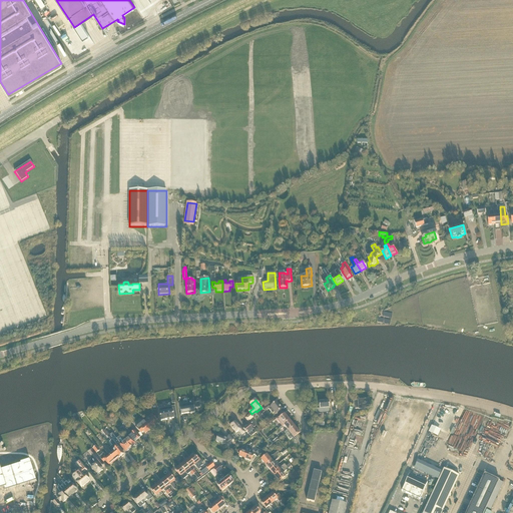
[(368,400),(358,400),(358,401),(355,402),(356,410),(359,410),(363,410),(363,413),(368,411),(368,409),(369,409),(368,400)]
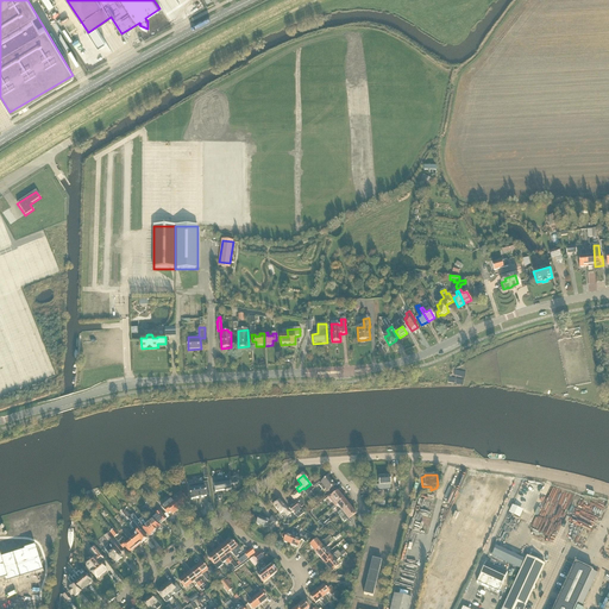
[(321,484),(319,485),(324,491),(326,490),(327,493),(336,487),(328,477),(324,482),(321,484)]
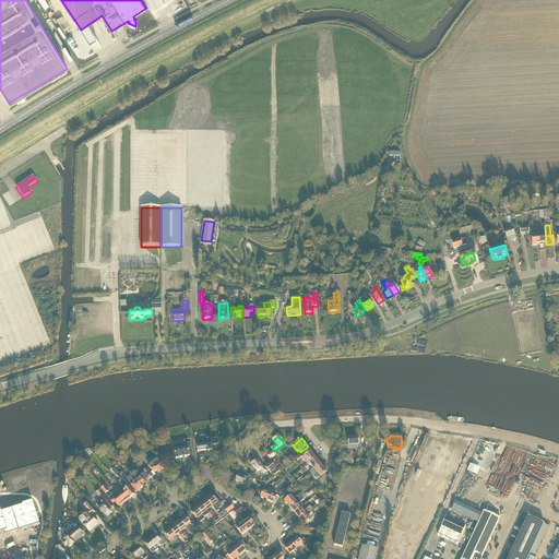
[(357,445),(359,445),(359,438),(348,439),(349,449),(355,448),(358,448),(357,445)]
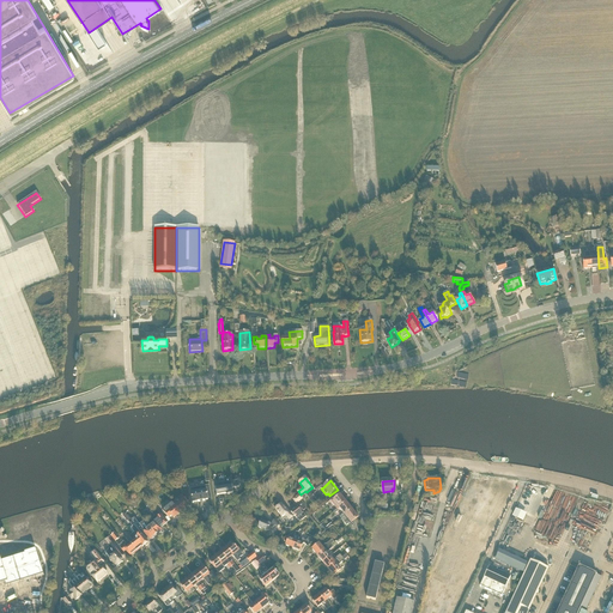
[(216,486),(218,497),(229,496),(229,497),(234,496),(234,490),(240,489),(240,483),(216,486)]
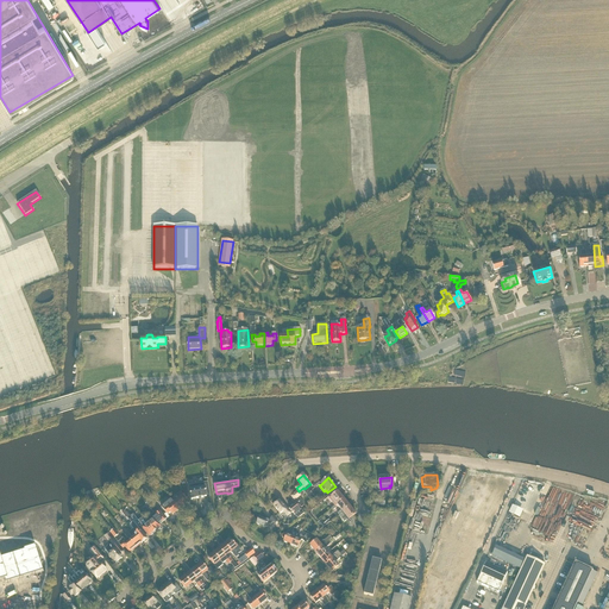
[(205,488),(190,490),(192,500),(207,497),(206,495),(211,494),(209,487),(205,488)]
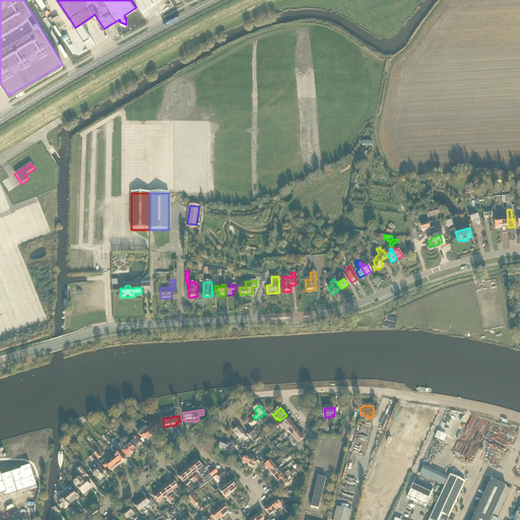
[(153,424),(147,429),(153,435),(159,431),(156,428),(158,426),(154,420),(152,423),(153,424)]
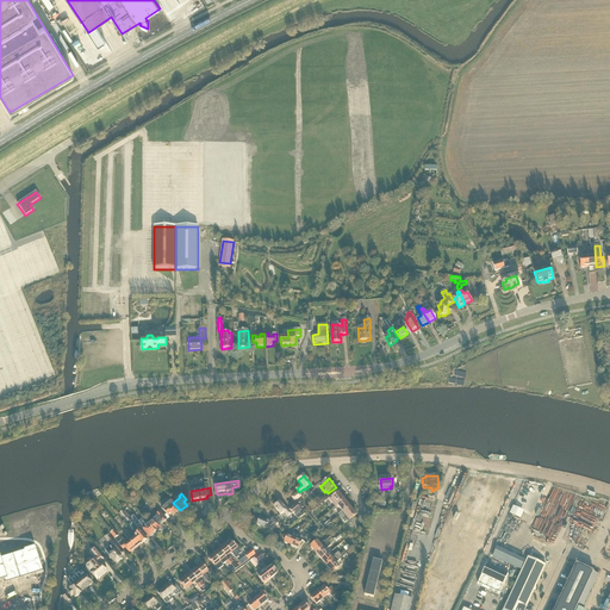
[(334,495),(328,498),(336,508),(337,506),(344,500),(342,497),(342,496),(341,493),(340,495),(338,493),(335,497),(334,495)]
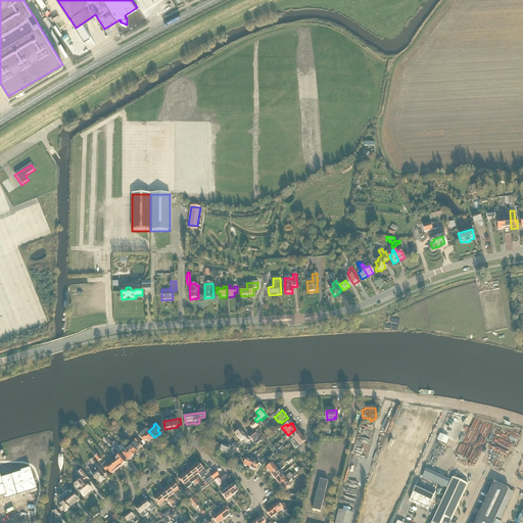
[(294,440),(300,435),(295,429),(289,434),(293,438),(290,441),(291,443),(294,440)]
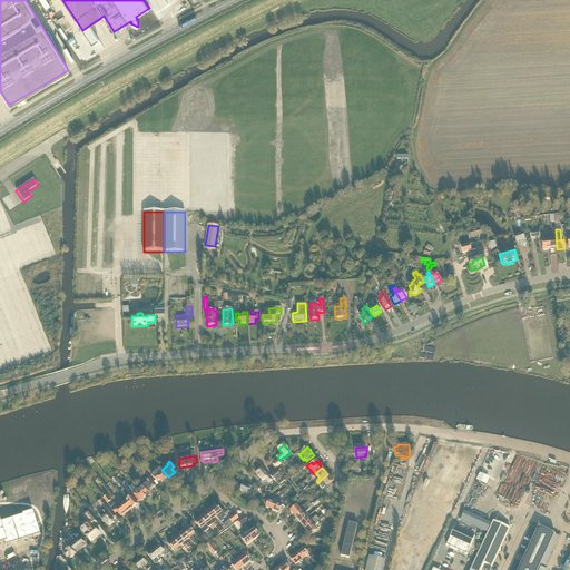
[(276,482),(281,478),(276,472),(269,478),(267,473),(266,474),(262,469),(256,474),(263,482),(266,479),(269,483),(273,481),(274,480),(276,482)]
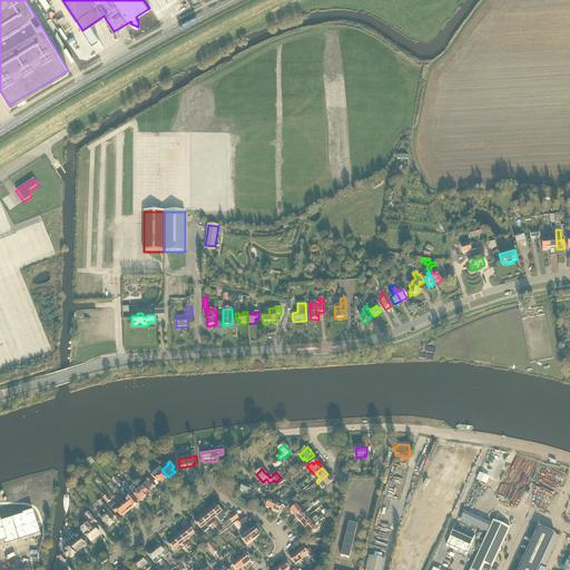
[(168,477),(161,470),(156,474),(155,473),(151,475),(156,481),(159,479),(161,482),(168,477)]
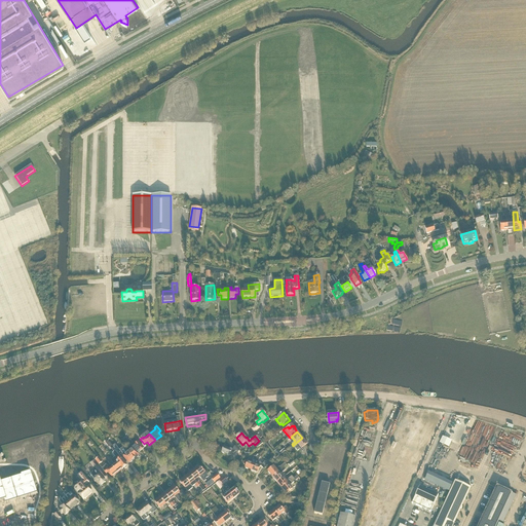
[(128,447),(125,447),(124,448),(134,459),(139,455),(137,453),(143,448),(134,436),(129,440),(134,444),(128,447)]
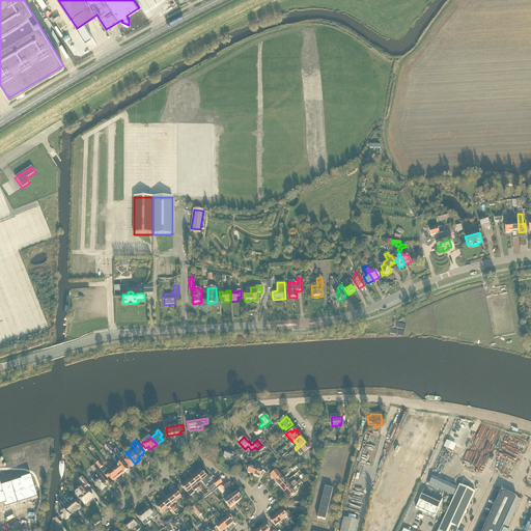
[(447,441),(445,448),(456,451),(458,445),(447,441)]
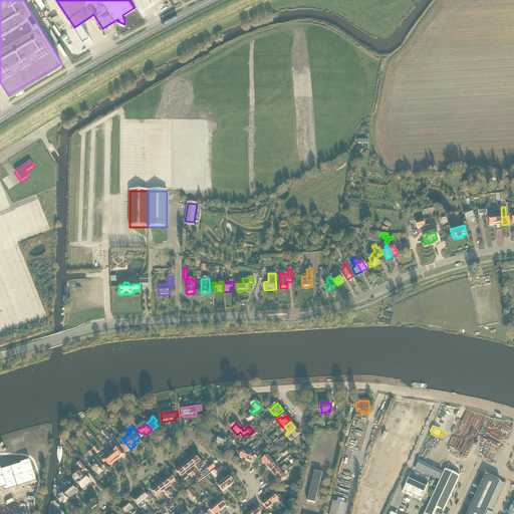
[(298,440),(296,438),(300,435),(295,428),(289,433),(294,439),(293,440),(295,443),(298,440)]
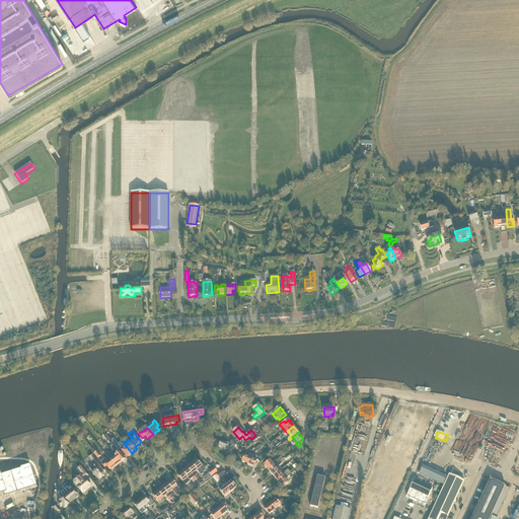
[(388,461),(397,440),(392,437),(391,438),(388,437),(386,441),(389,443),(369,486),(380,491),(393,463),(388,461)]
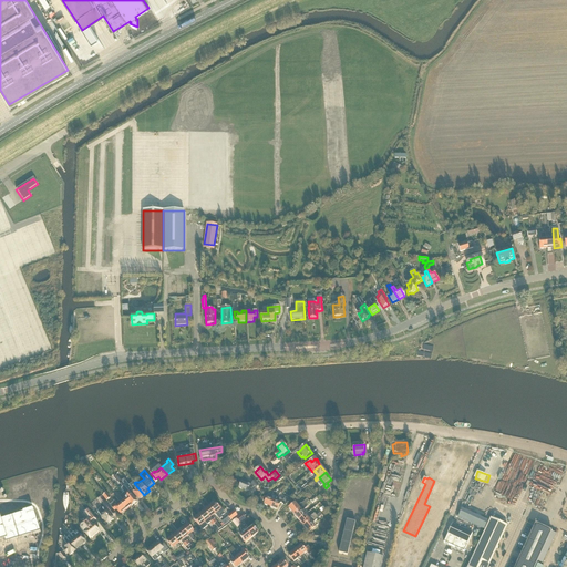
[(138,500),(144,495),(134,483),(130,486),(124,480),(122,482),(124,485),(130,491),(131,491),(133,494),(134,493),(138,500)]
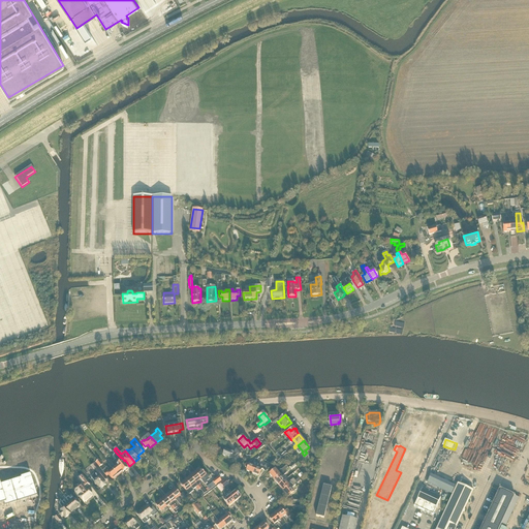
[(240,457),(242,454),(238,448),(235,452),(231,450),(230,452),(225,449),(223,456),(231,459),(232,456),(235,457),(238,454),(240,457)]
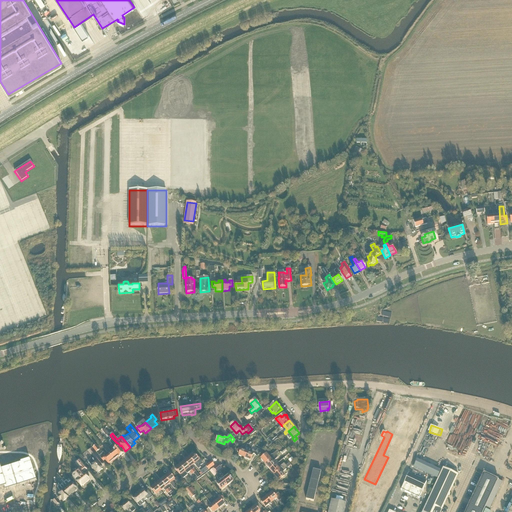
[(345,437),(343,444),(351,446),(353,439),(345,437)]
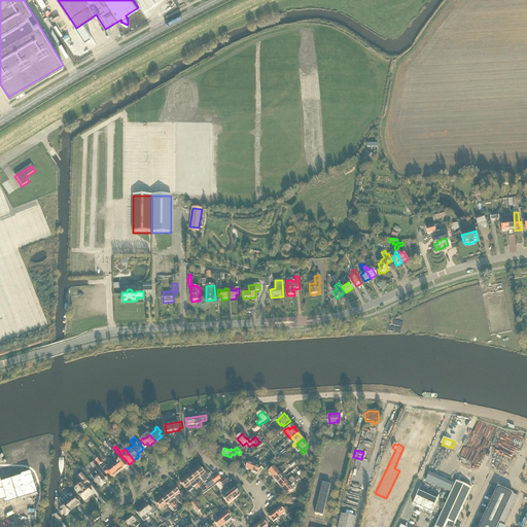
[(128,466),(119,456),(116,452),(113,454),(113,456),(115,458),(113,459),(121,470),(123,470),(128,466)]
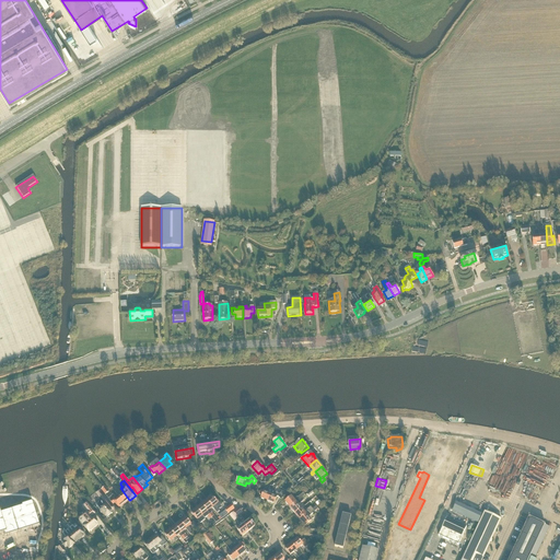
[(272,483),(270,487),(269,490),(265,489),(261,491),(259,494),(263,496),(261,499),(267,501),(273,488),(276,486),(272,483)]
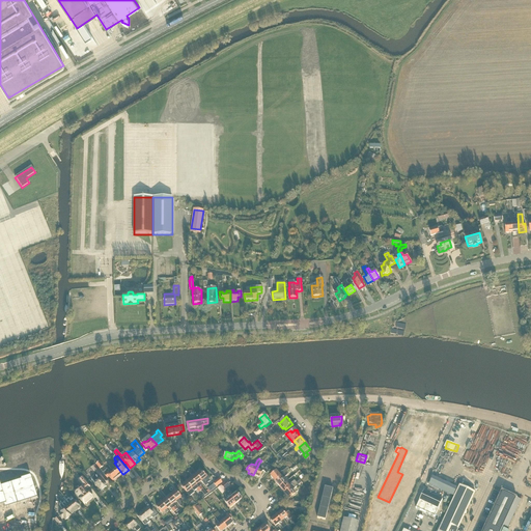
[(260,468),(261,464),(262,462),(261,460),(259,463),(253,475),(259,478),(262,472),(263,471),(266,474),(272,470),(269,467),(268,467),(264,470),(262,467),(261,468),(260,468)]
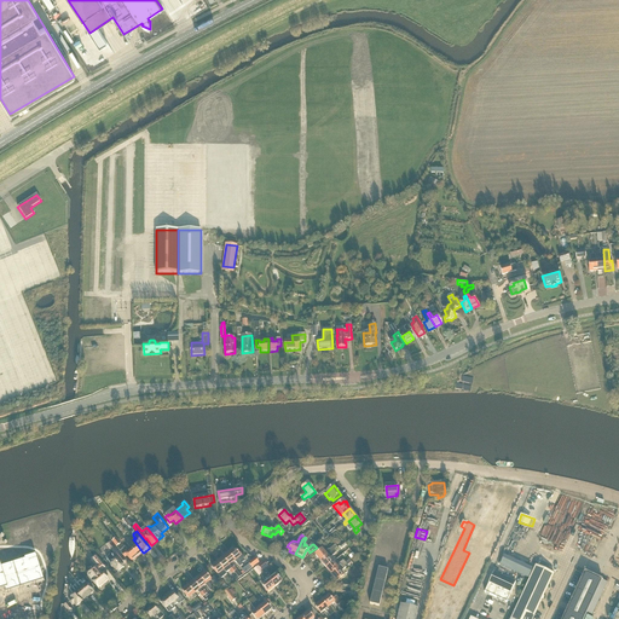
[(143,553),(133,539),(131,542),(134,545),(131,549),(137,557),(143,553)]
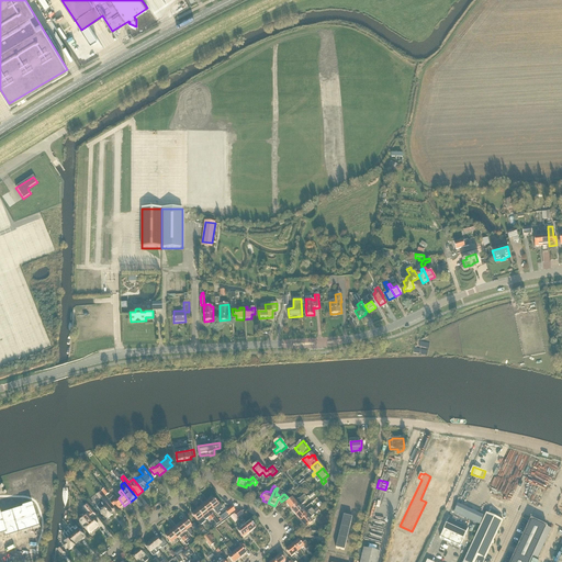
[(101,491),(97,494),(96,495),(100,501),(102,499),(103,502),(96,507),(97,508),(99,512),(100,512),(101,513),(100,514),(101,515),(102,515),(107,520),(113,515),(109,510),(111,509),(110,508),(113,506),(109,501),(101,491)]
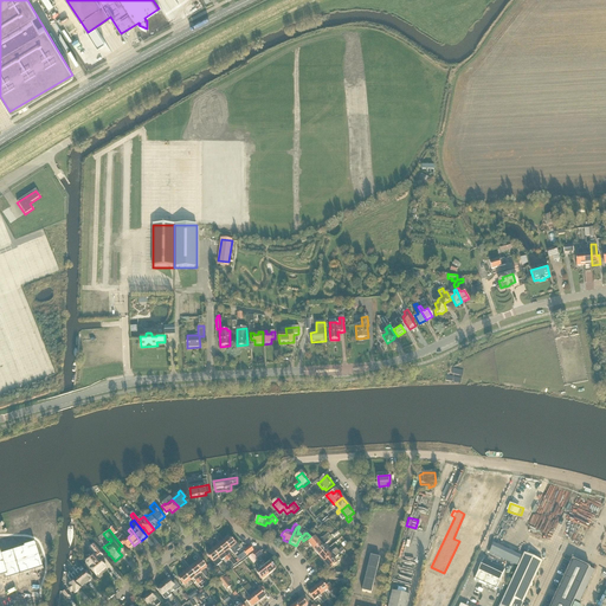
[(314,550),(328,539),(330,536),(328,534),(320,541),(318,542),(315,539),(309,543),(314,550)]
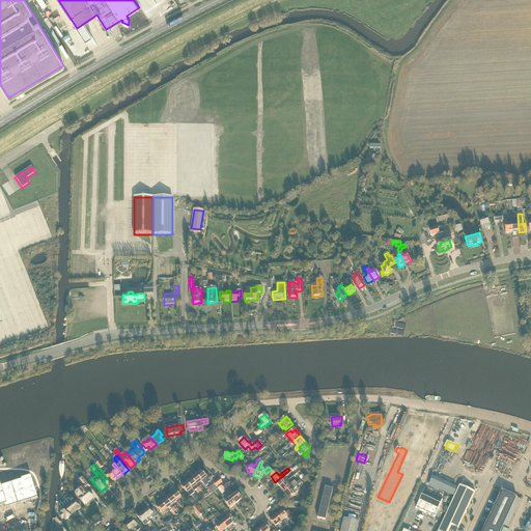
[(113,481),(117,478),(112,471),(109,473),(107,470),(103,473),(107,478),(109,477),(113,481)]
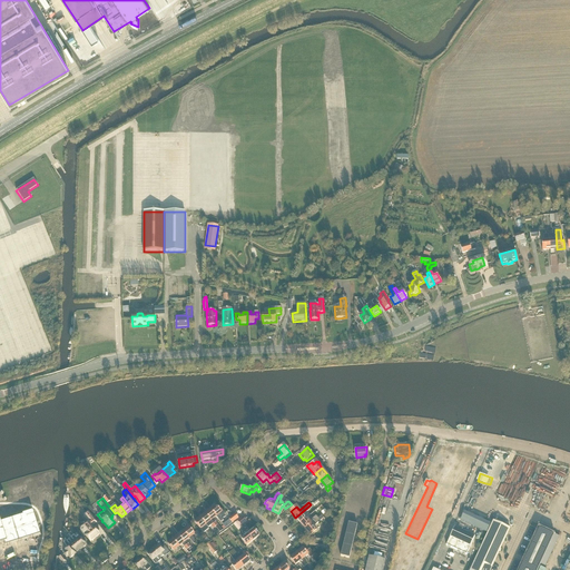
[(216,505),(210,510),(216,517),(220,523),(224,521),(219,516),(222,513),(216,505)]
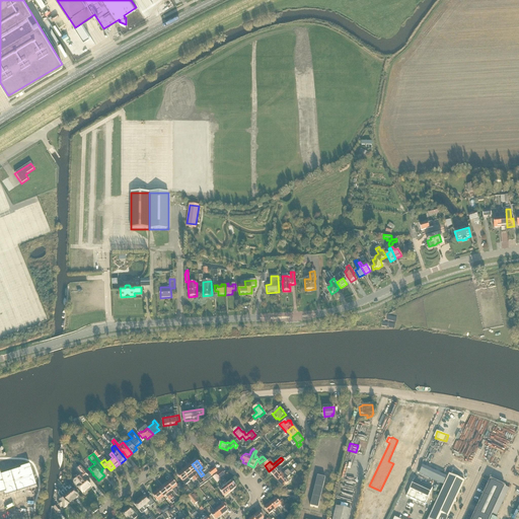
[(274,476),(279,471),(277,469),(278,468),(278,467),(282,463),(281,461),(269,471),(274,476)]
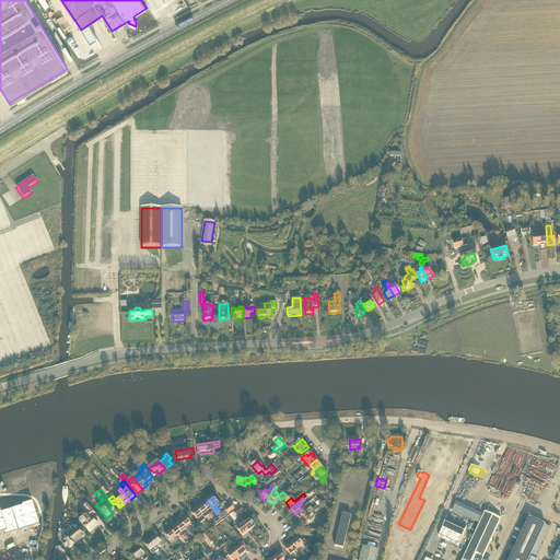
[(0,529),(2,536),(8,534),(8,533),(13,531),(13,533),(20,529),(19,528),(24,527),(24,528),(31,526),(31,525),(36,523),(28,501),(23,503),(23,502),(18,504),(13,506),(13,508),(7,509),(1,510),(2,511),(0,511),(0,529)]
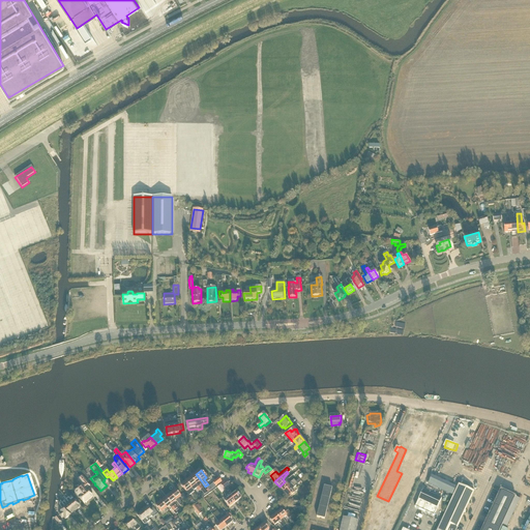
[(207,494),(203,489),(201,486),(199,482),(201,480),(196,474),(190,478),(201,490),(200,490),(205,496),(207,494)]
